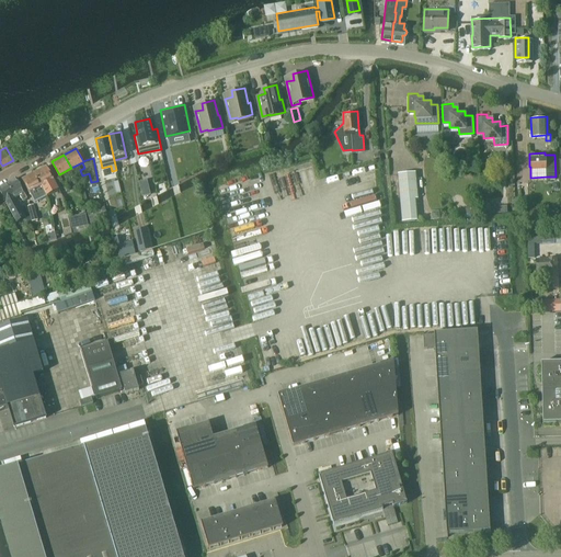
[(41,183),(42,184),(41,184),(44,190),(46,194),(58,188),(54,178),(46,163),(34,170),(41,183)]
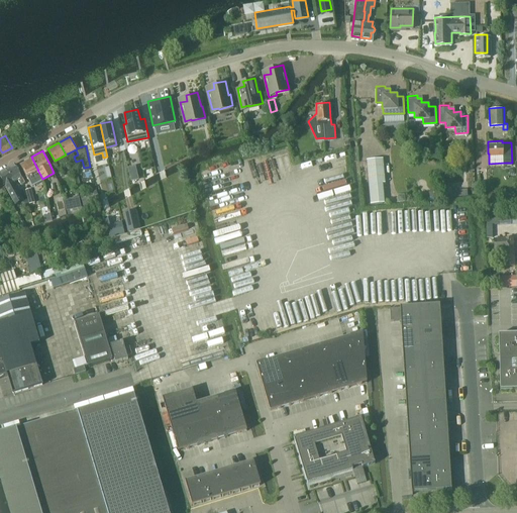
[(367,157),(369,181),(385,179),(383,156),(381,156),(367,157)]
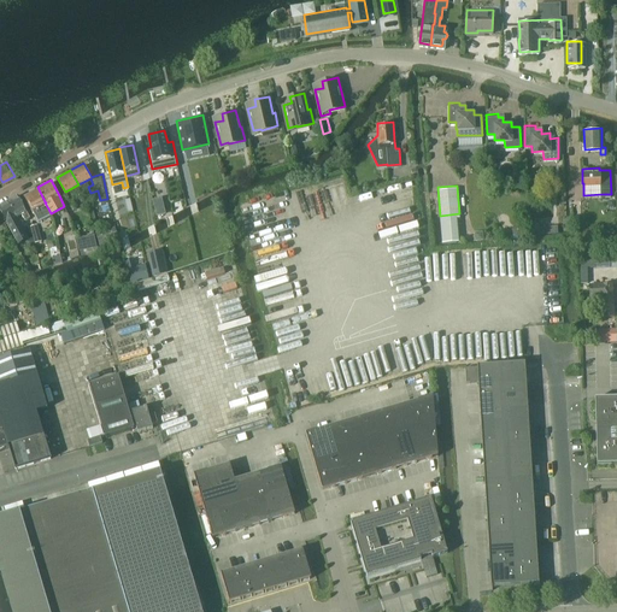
[(33,209),(36,215),(39,219),(51,213),(48,209),(45,202),(46,202),(45,201),(37,187),(24,194),(31,209),(33,209)]
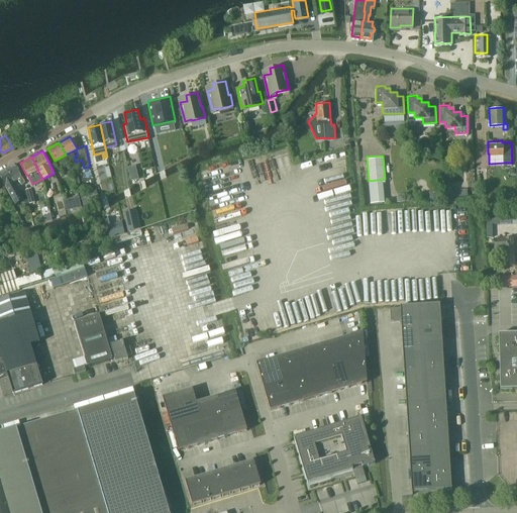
[(7,166),(14,179),(17,177),(21,182),(25,180),(14,162),(7,166)]
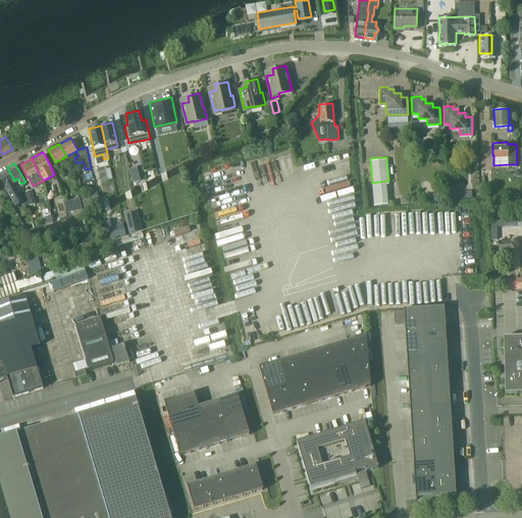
[(133,179),(140,178),(137,164),(129,166),(133,179)]
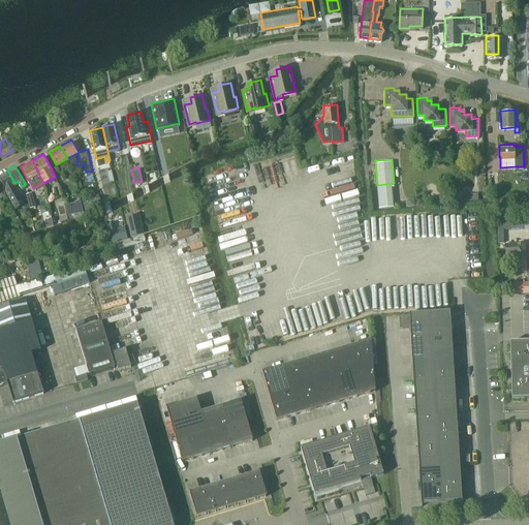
[(7,170),(0,173),(0,178),(9,195),(16,206),(24,202),(14,183),(7,170)]
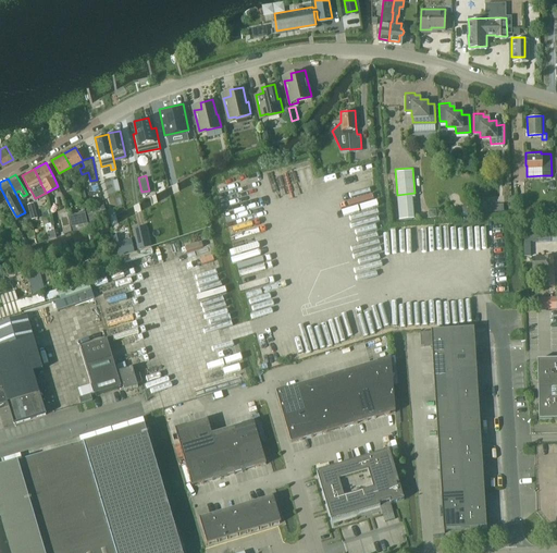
[(28,201),(27,201),(32,217),(37,214),(33,200),(28,201)]
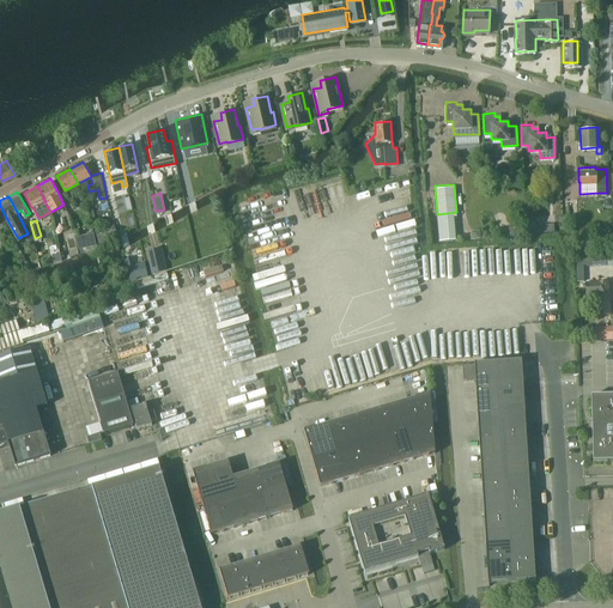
[(98,241),(117,235),(114,223),(95,229),(98,241)]
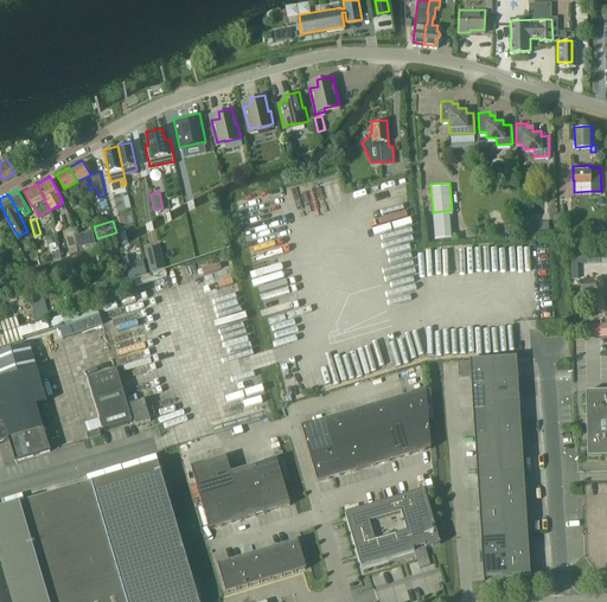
[(573,223),(573,232),(583,231),(582,222),(573,223)]
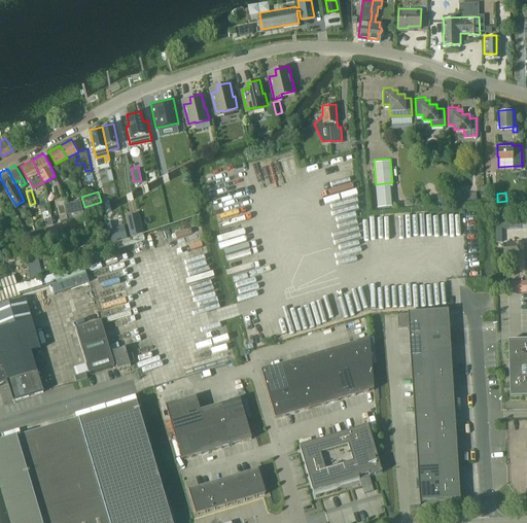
[(64,202),(67,211),(67,212),(83,208),(80,198),(64,202)]
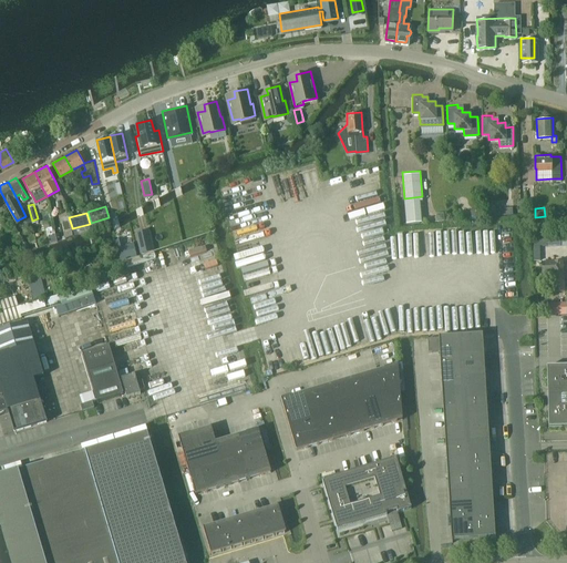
[(69,214),(61,215),(64,229),(72,227),(69,217),(69,214)]
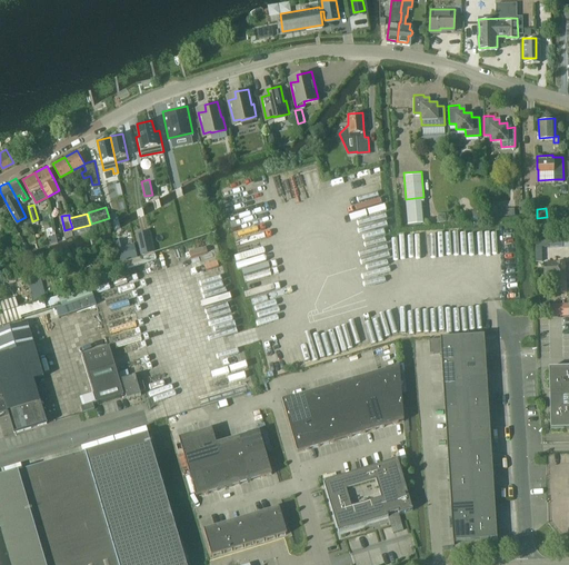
[(149,228),(136,231),(141,251),(155,248),(149,228)]
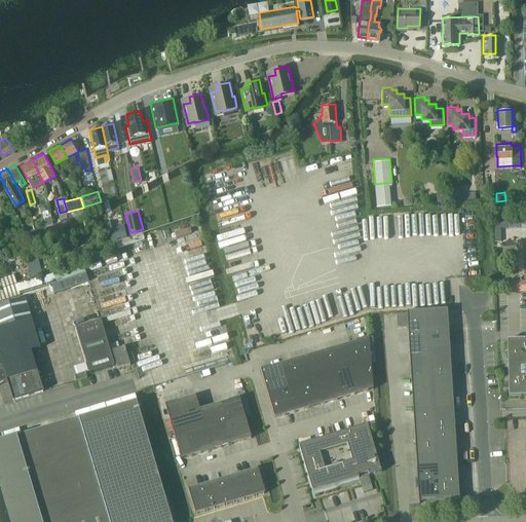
[(114,222),(108,224),(111,239),(126,235),(123,223),(115,225),(114,222)]
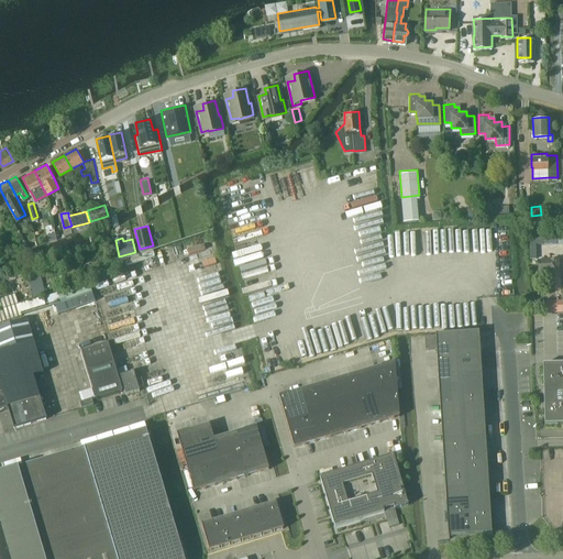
[(560,286),(559,256),(538,258),(538,270),(549,270),(550,287),(560,286)]
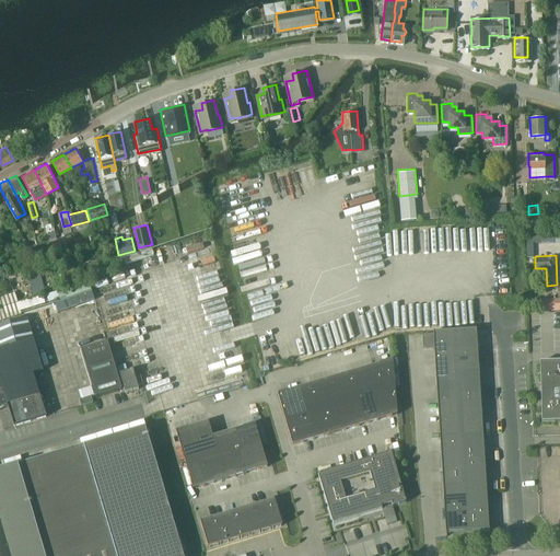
[(27,273),(33,293),(45,290),(39,269),(27,273)]
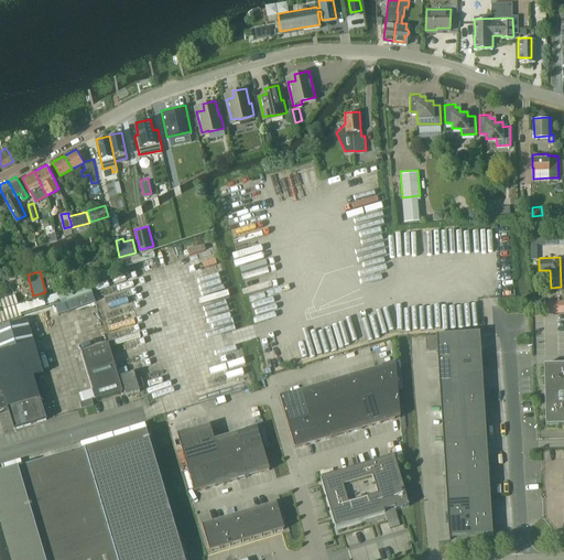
[(95,279),(58,291),(65,309),(100,295),(95,279)]
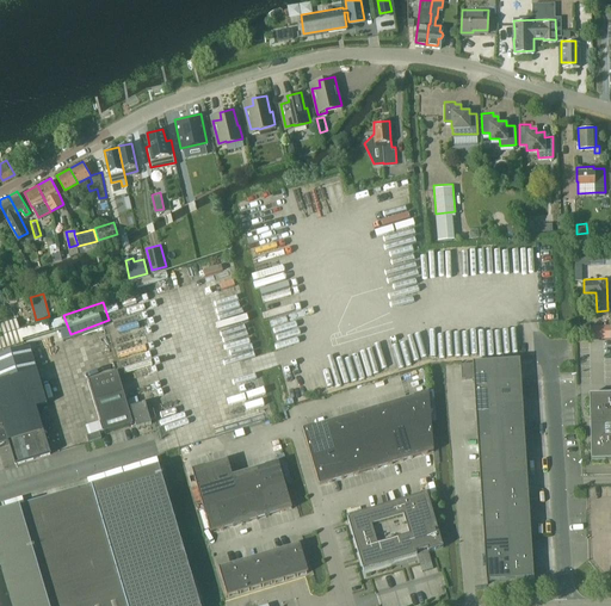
[(0,345),(23,339),(23,335),(49,327),(47,319),(19,327),(16,316),(0,320),(0,345)]
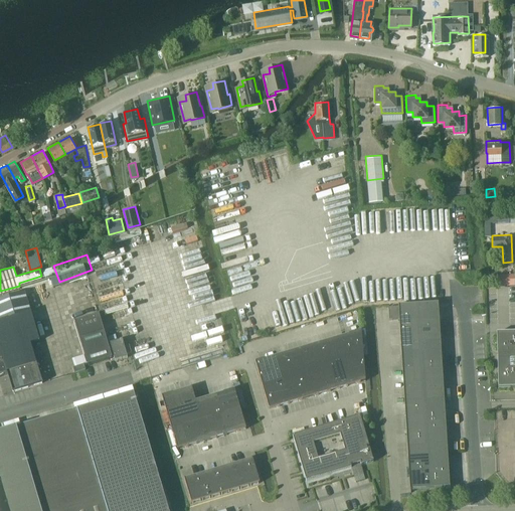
[(514,272),(497,273),(497,283),(514,282),(514,272)]
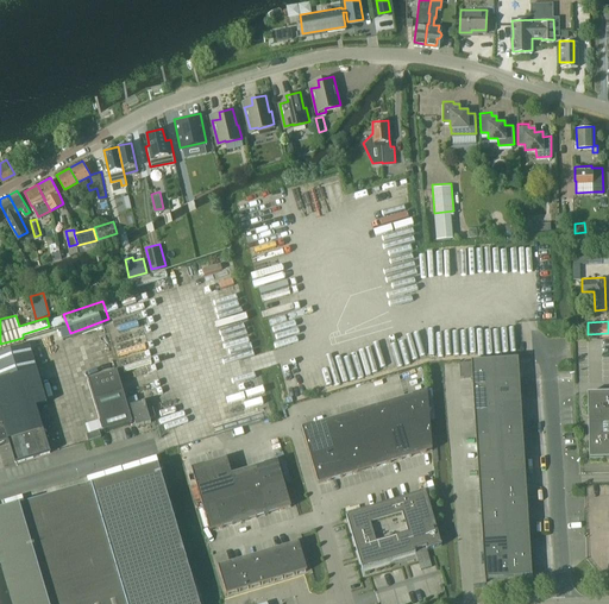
[(30,343),(0,351),(0,410),(8,439),(14,459),(50,450),(36,403),(46,400),(30,343)]
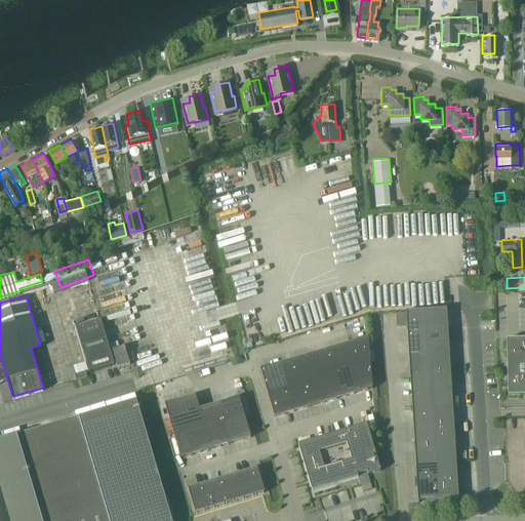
[(416,308),(418,331),(448,329),(446,306),(416,308)]
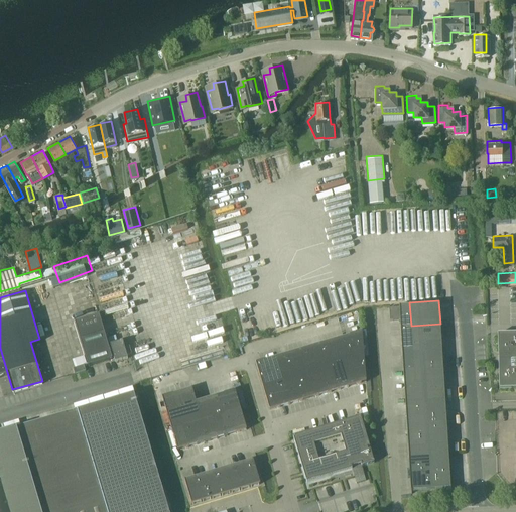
[(399,303),(400,327),(411,326),(409,302),(399,303)]
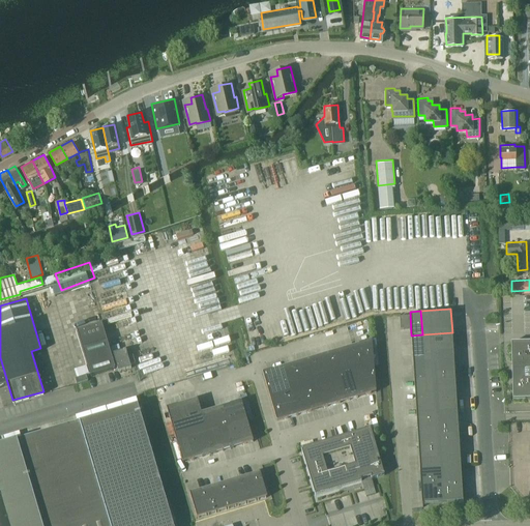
[(82,345),(90,373),(115,364),(107,338),(101,320),(77,328),(82,345)]
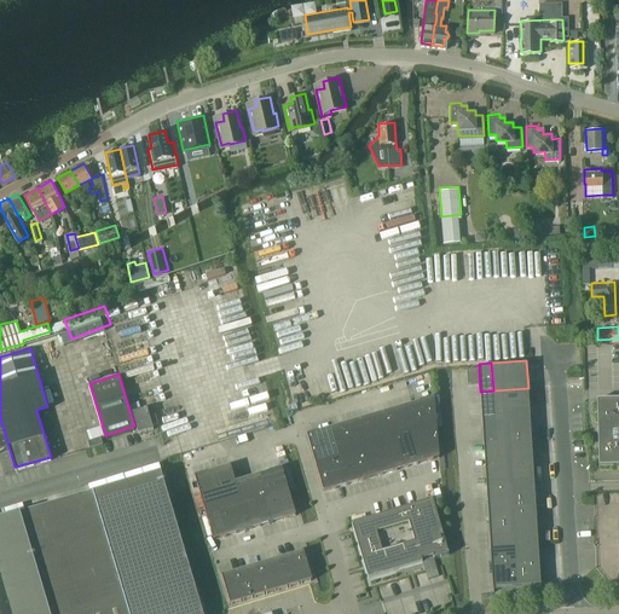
[(493,391),(495,415),(530,412),(528,388),(493,391)]
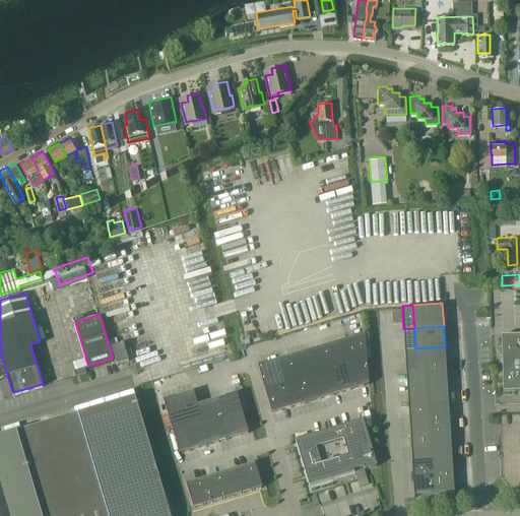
[(403,329),(404,349),(415,348),(414,328),(403,329)]
